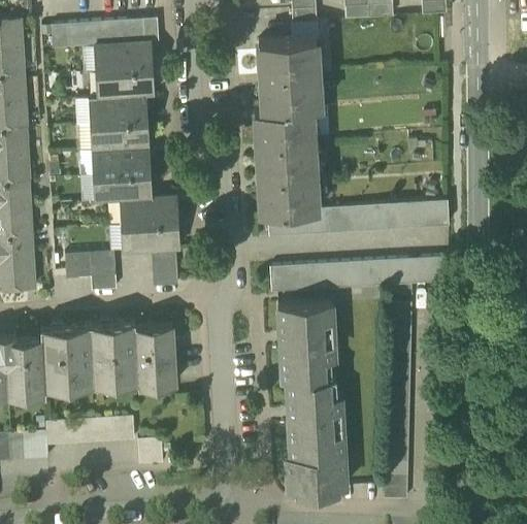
[(291,0),(292,9),(293,22),(317,20),(316,0),(291,0)]
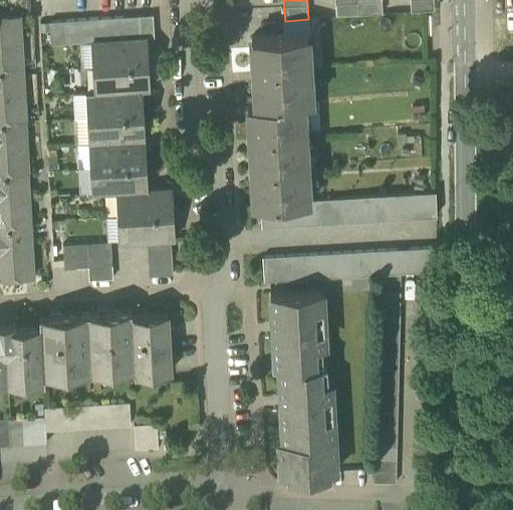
[(335,0),(336,18),(383,15),(381,0),(335,0)]
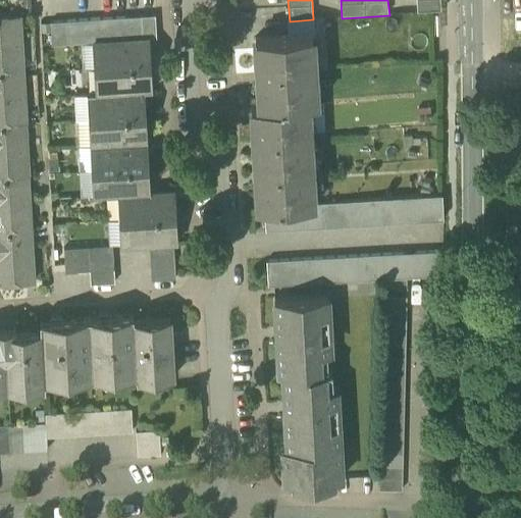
[(417,0),(418,14),(432,13),(441,13),(440,0),(417,0)]
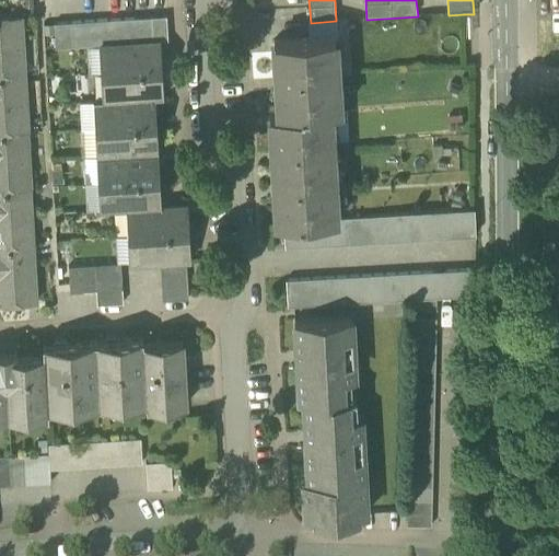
[(0,78),(24,77),(21,19),(0,20),(0,78)]
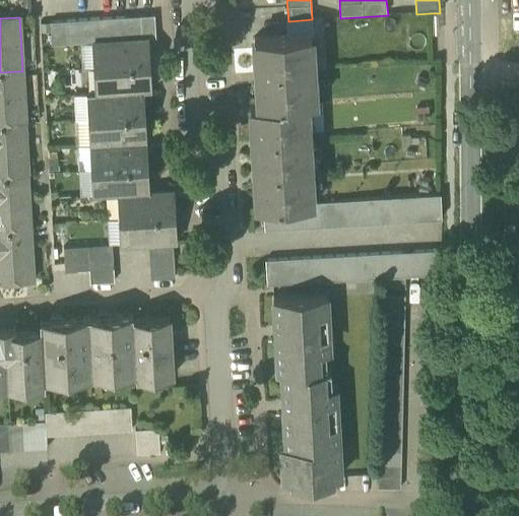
[(141,17),(128,18),(115,19),(102,20),(89,20),(77,21),(65,22),(51,23),(52,46),(66,45),(67,45),(78,45),(79,45),(90,44),(92,44),(103,43),(116,43),(130,42),(143,41),(149,41),(156,41),(155,17),(141,17)]
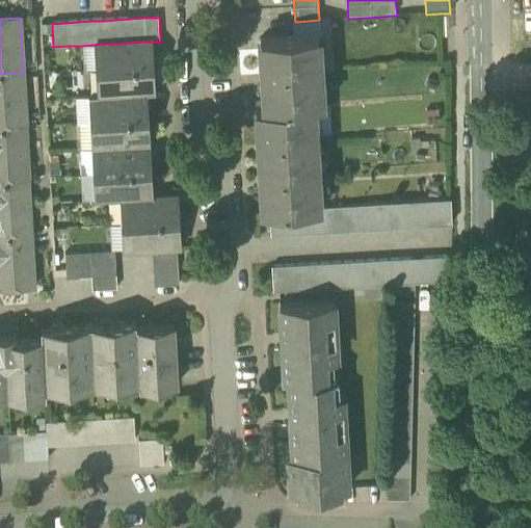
[(321,20),(319,20),(295,22),(293,22),(294,38),(319,37),(319,38),(321,38),(321,20)]
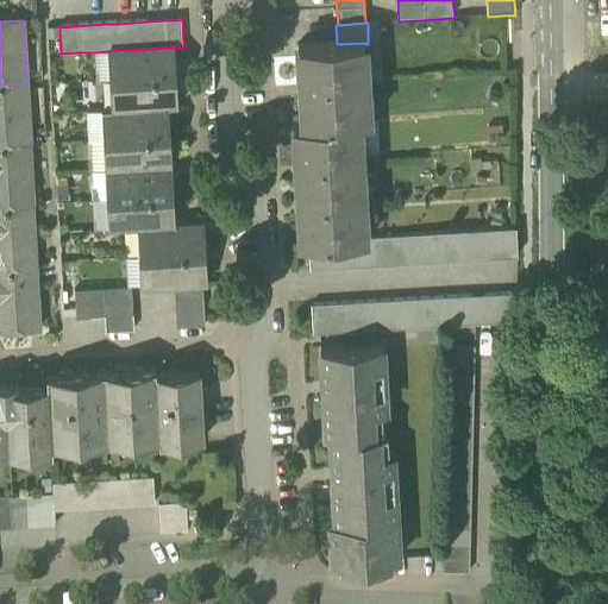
[(299,46),(304,126),(361,124),(370,123),(365,44),(365,43),(337,44),(299,46)]
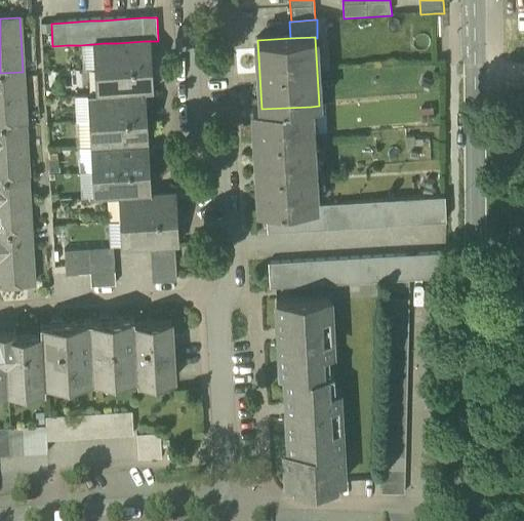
[(98,45),(101,70),(153,67),(152,52),(149,52),(148,43),(151,43),(151,41),(145,41),(131,42),(117,43),(104,43),(93,44),(93,45),(98,45)]
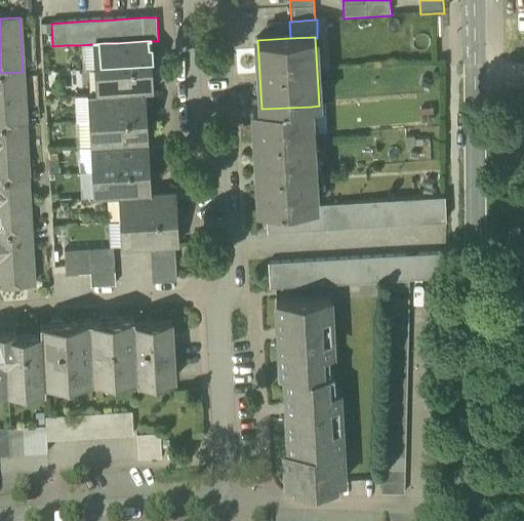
[(101,70),(102,95),(146,92),(154,92),(154,90),(151,90),(151,81),(153,80),(153,67),(101,70)]
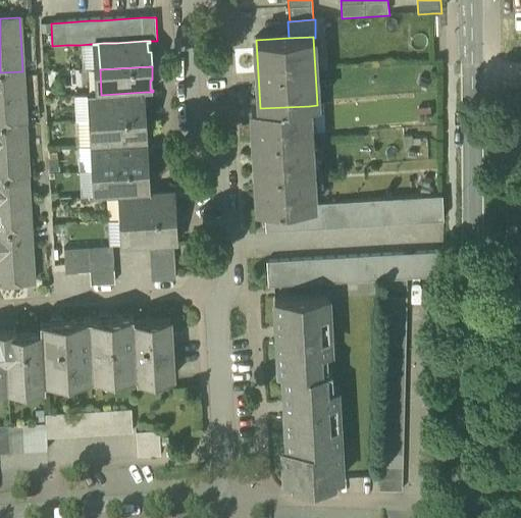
[(0,125),(24,124),(25,124),(22,71),(0,72),(0,125)]
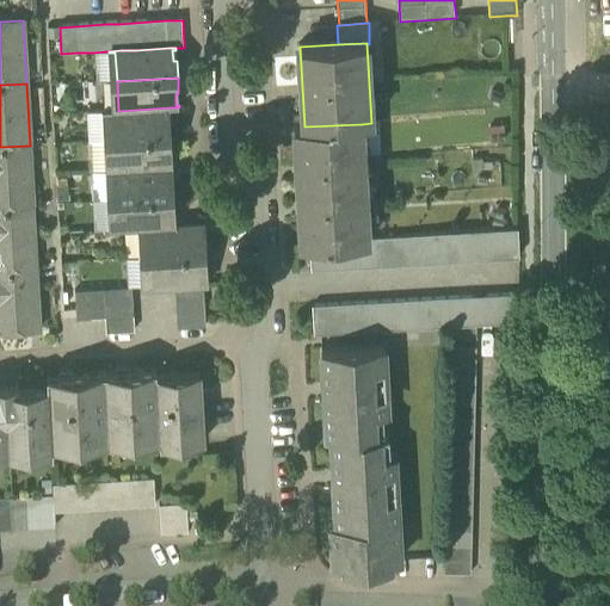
[(109,111),(110,141),(172,137),(171,121),(167,122),(167,110),(170,110),(170,107),(118,111),(112,111),(109,111)]
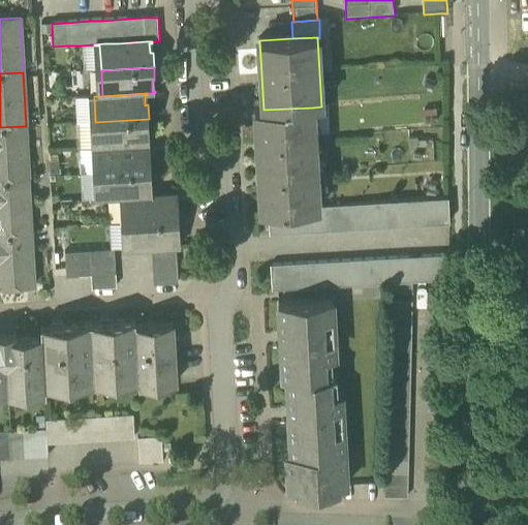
[(95,122),(94,96),(89,96),(94,199),(100,199),(98,174),(97,148),(95,122)]
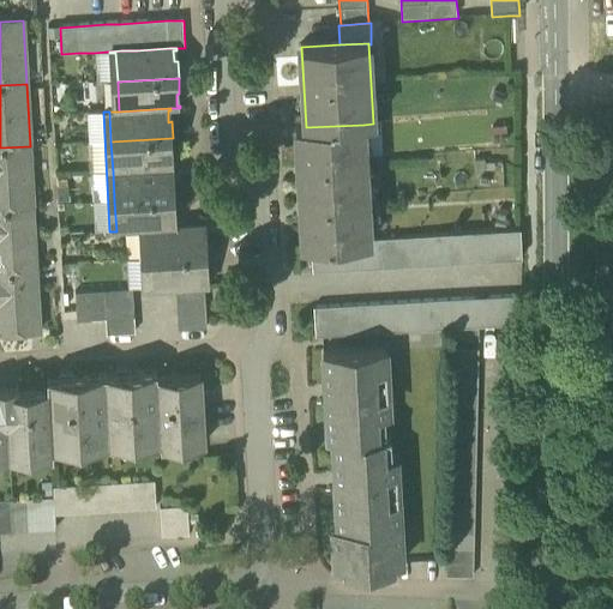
[(306,155),(306,167),(359,163),(358,146),(365,139),(364,125),(306,127),(296,127),(299,156),(306,155)]
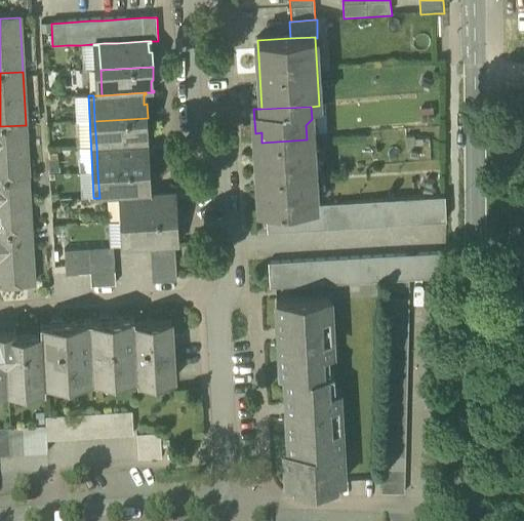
[(94,121),(96,147),(149,144),(149,142),(146,143),(146,132),(148,132),(148,118),(94,121)]
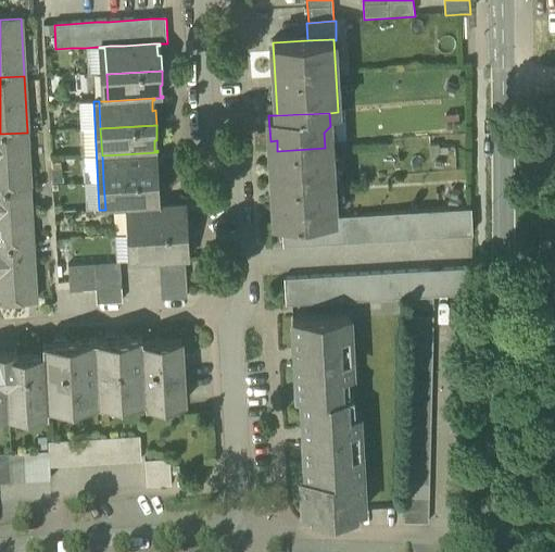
[(0,190),(29,189),(26,133),(0,134),(0,190)]
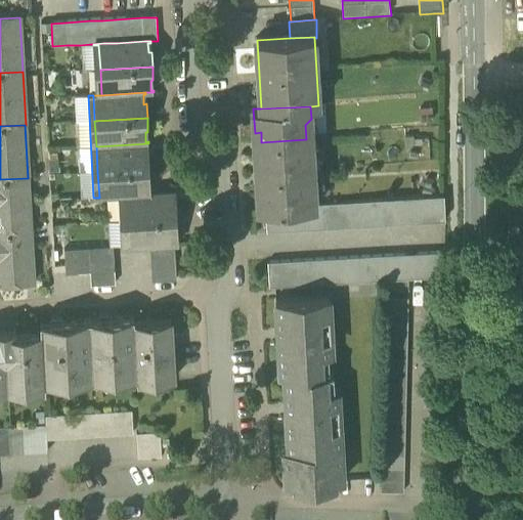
[(262,166),(263,176),(308,173),(307,159),(313,153),(312,139),(306,139),(261,142),(255,142),(256,166),(262,166)]
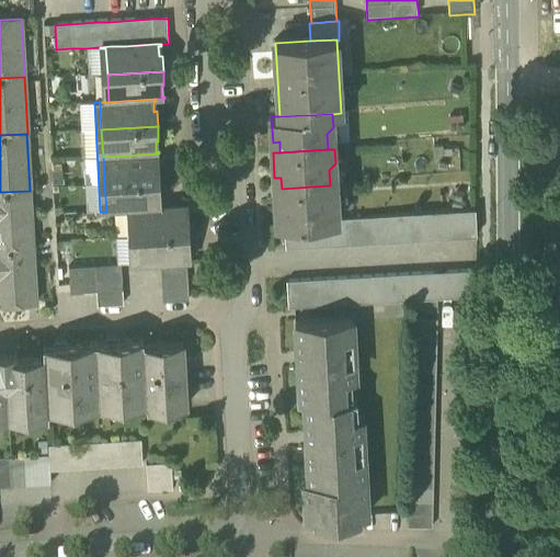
[(103,157),(104,184),(160,181),(160,166),(157,167),(156,156),(159,156),(159,154),(103,157)]
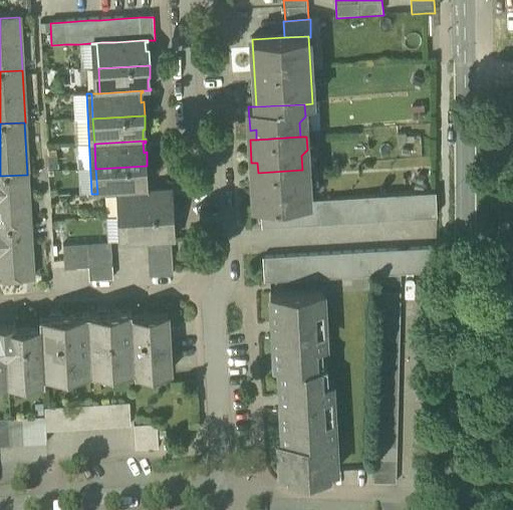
[(116,193),(121,193),(149,191),(149,189),(146,190),(145,180),(148,180),(147,166),(95,169),(97,194),(116,193)]
